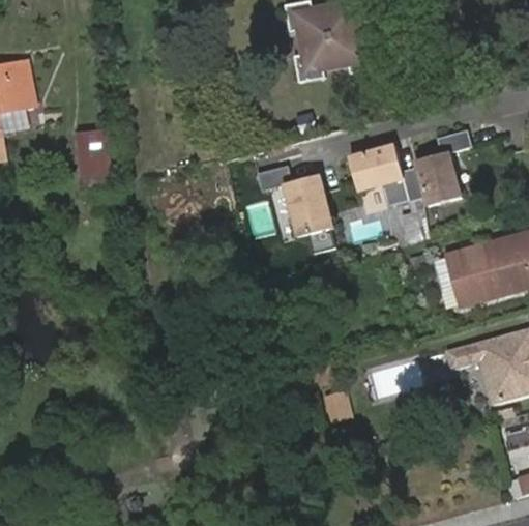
[(293,54),(297,81),(323,76),(321,67),(346,63),(347,71),(375,67),(371,40),(361,42),(357,18),(366,17),(363,0),(335,0),(336,4),(312,7),(311,0),(305,0),(284,4),(288,30),(298,29),(301,52),(293,54)]
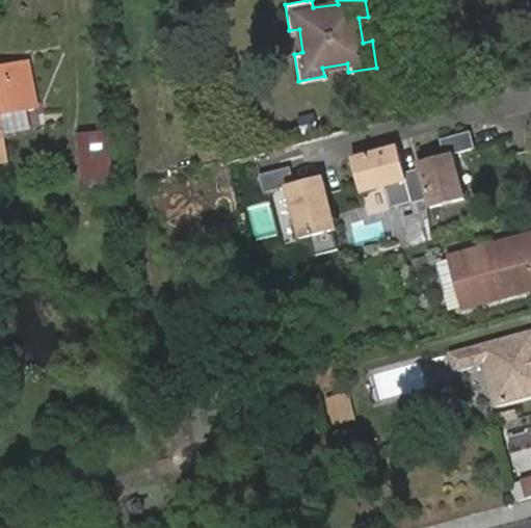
[(0,110),(34,104),(25,57),(0,62),(0,110)]
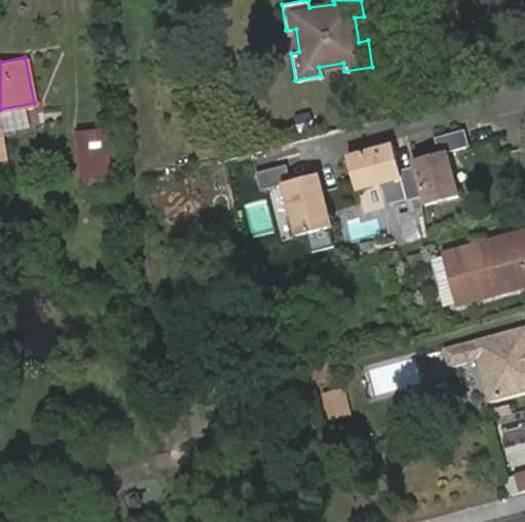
[(418,192),(421,211),(459,201),(446,150),(469,144),(463,126),(433,134),(437,150),(411,156),(412,162),(420,190),(418,191),(418,192)]
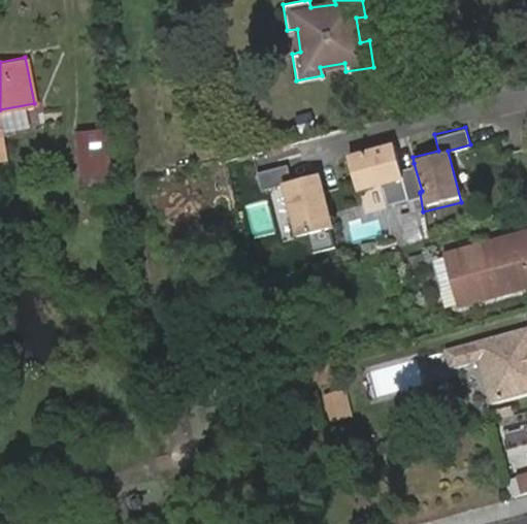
[(109,128),(73,128),(72,208),(108,208),(109,128)]
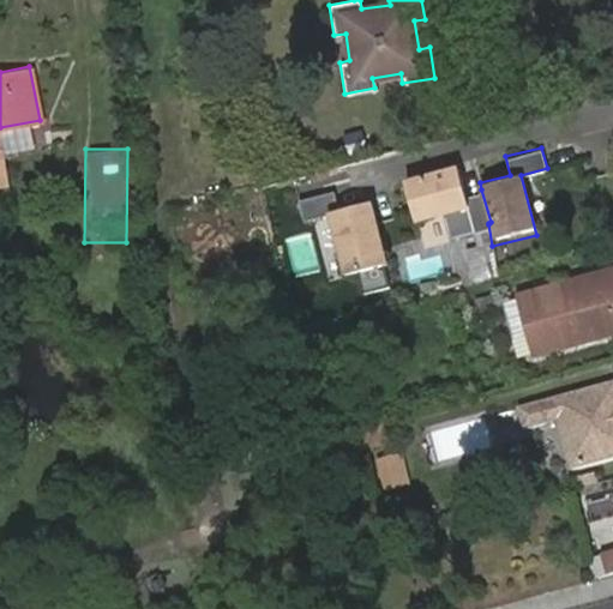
[(403,179),(414,217),(439,210),(446,236),(488,224),(488,223),(491,222),(481,190),(463,194),(455,164),(403,179)]
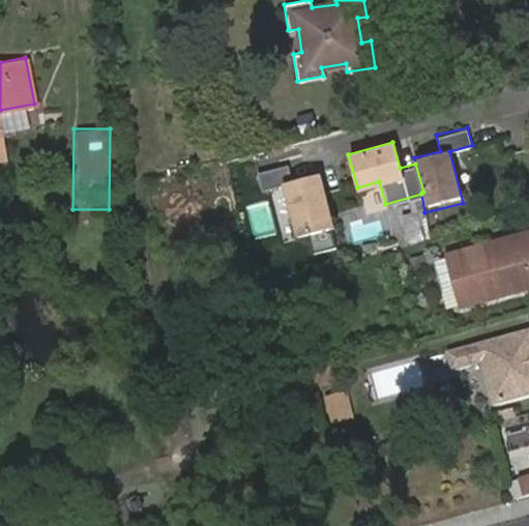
[(334,233),(324,194),(320,177),(292,184),(287,166),(256,175),(260,195),(284,188),(299,242),(334,233)]
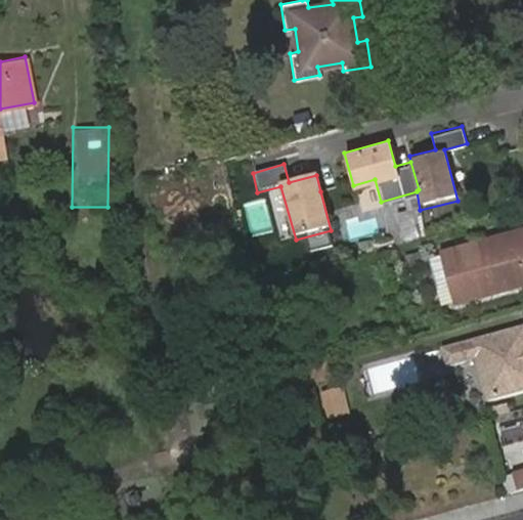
[(522,227),(441,250),(427,254),(435,287),(450,283),(454,299),(491,289),(489,278),(497,276),(500,286),(522,278),(522,227)]
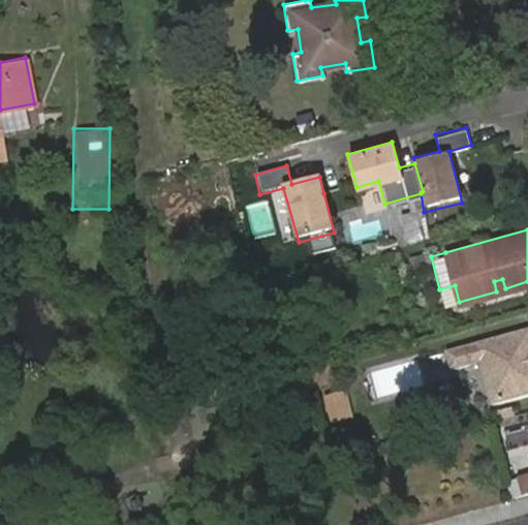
[(496,291),(505,288),(502,279),(494,281),(496,291)]
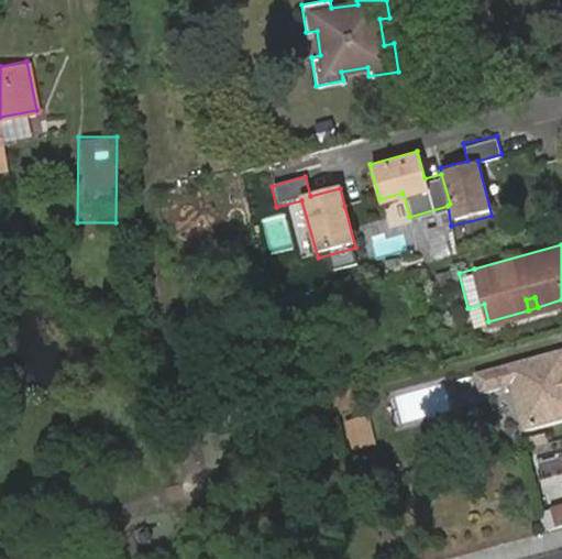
[(484,304),(467,308),(472,326),(488,321),(484,304)]
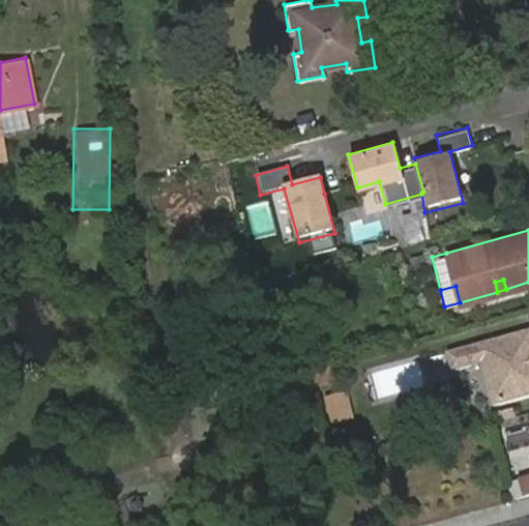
[(528,392),(528,328),(445,351),(449,369),(479,361),(492,403),(528,392)]
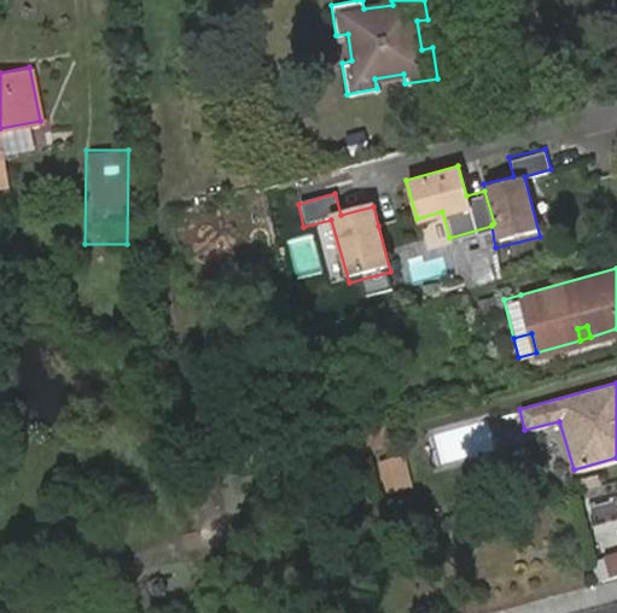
[(400,451),(376,459),(385,490),(409,483),(400,451)]
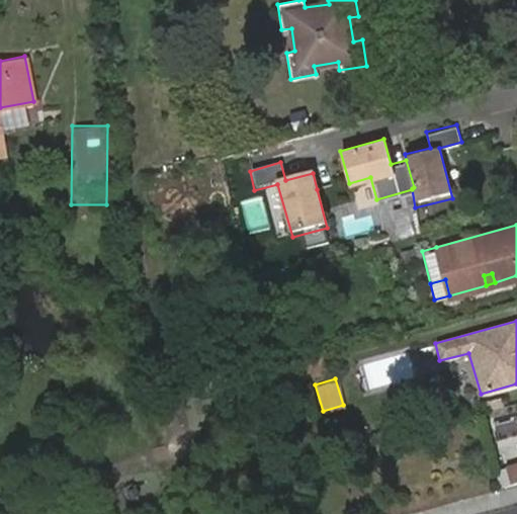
[(516,463),(507,466),(511,483),(516,481),(516,463)]
